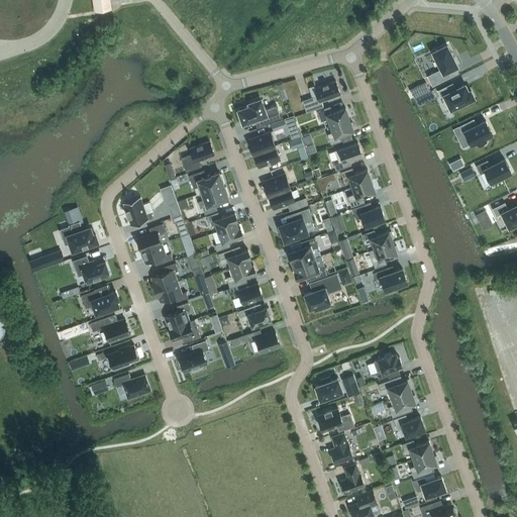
[(111,8),(110,0),(93,0),(96,11),(111,8)]
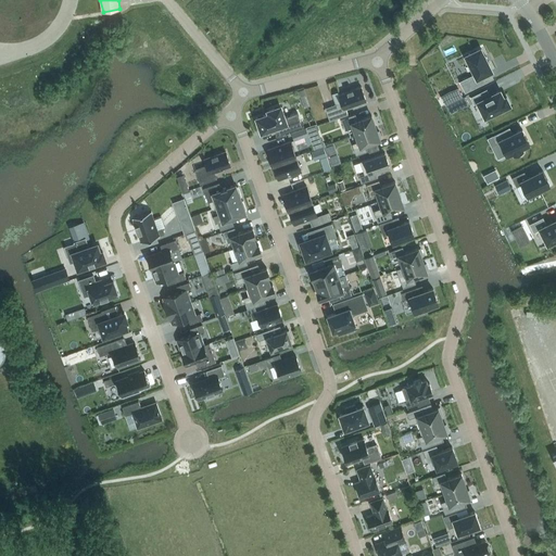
[(475,73),(459,80),(465,92),(484,83),(484,81),(481,75),(490,71),(492,71),(488,62),(489,62),(485,55),(484,55),(480,48),(466,55),(475,73)]
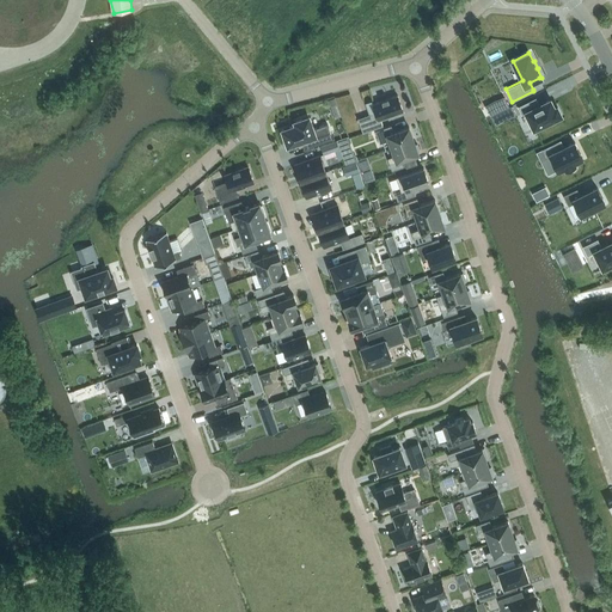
[(380,118),(403,110),(397,95),(373,103),(375,112),(357,118),(362,133),(383,126),(380,118)]
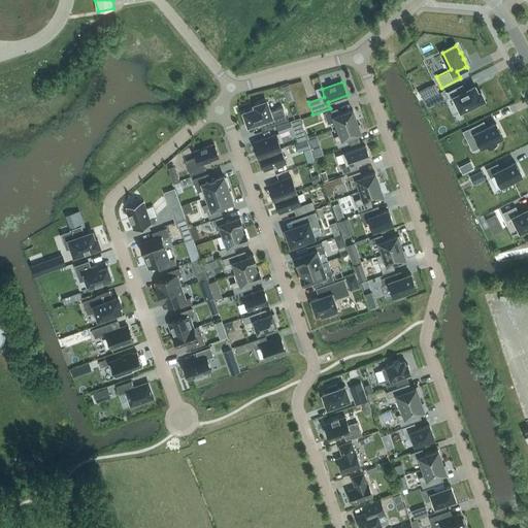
[(427,88),(430,95),(438,91),(434,84),(427,88)]
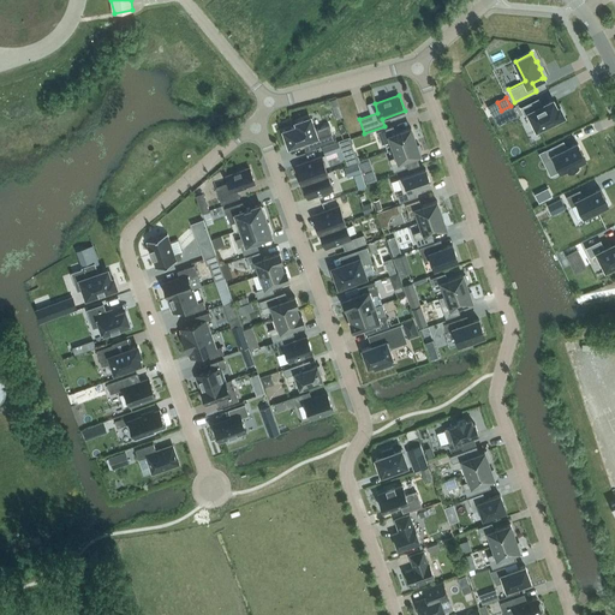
[(535,100),(520,107),(524,114),(529,113),(537,129),(544,125),(545,127),(555,124),(553,120),(563,115),(560,107),(556,108),(553,100),(544,105),(544,103),(542,105),(538,107),(535,100)]
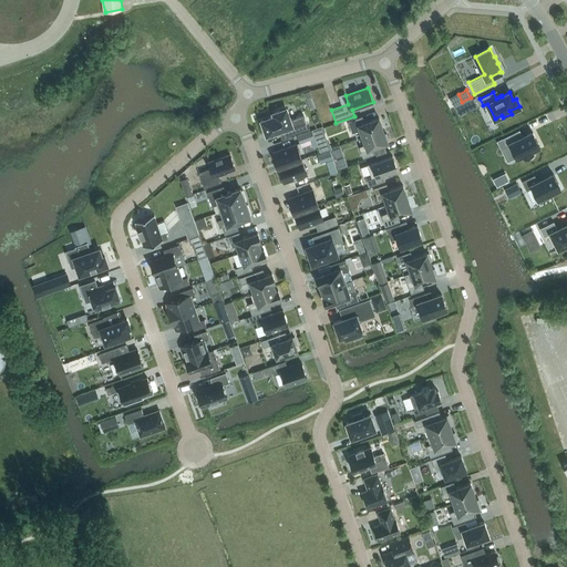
[(465,113),(461,104),(454,107),(459,116),(465,113)]
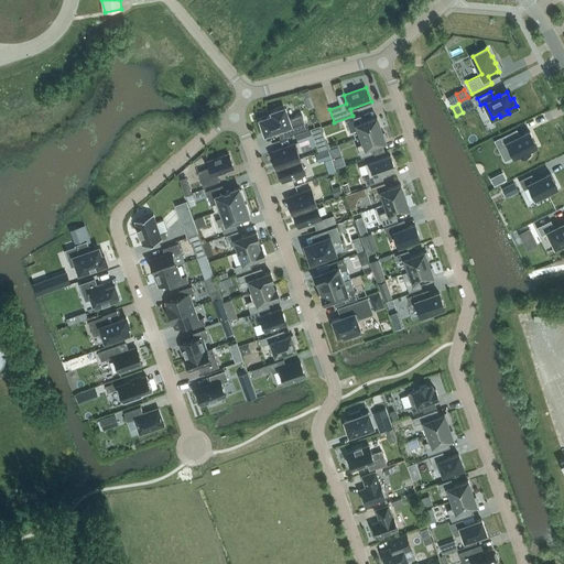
[(289,119),(284,108),(272,112),(273,115),(259,120),(262,130),(264,130),(266,133),(274,130),(274,131),(282,129),(284,136),(307,128),(307,127),(306,127),(302,114),(289,119)]
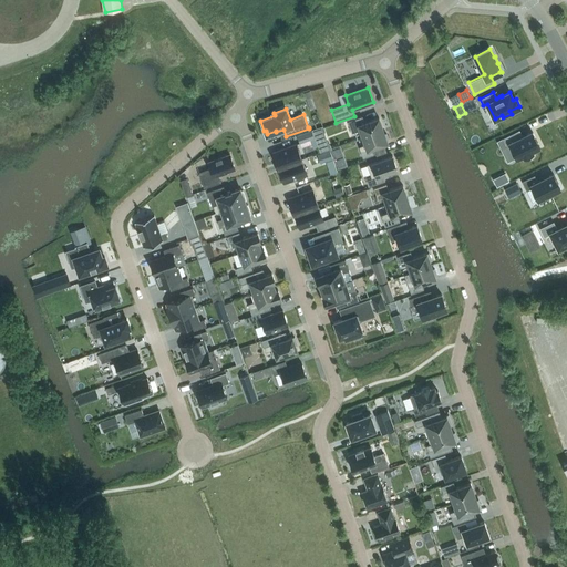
[(360,130),(363,136),(383,130),(379,117),(364,122),(362,116),(348,121),(352,133),(360,130)]
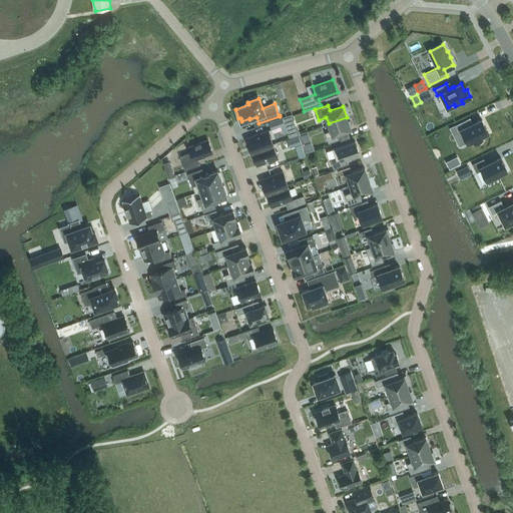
[(292,114),(283,117),(285,123),(293,120),(294,118),(292,114)]
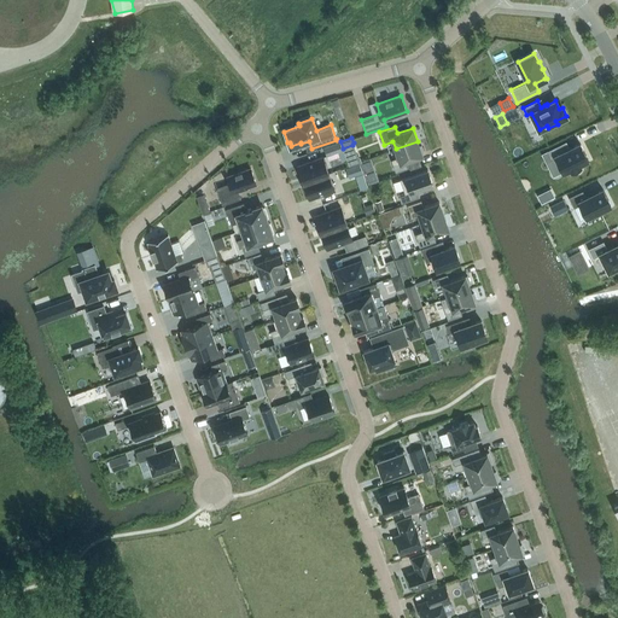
[(326,156),(343,150),(343,149),(340,141),(324,147),(326,156)]
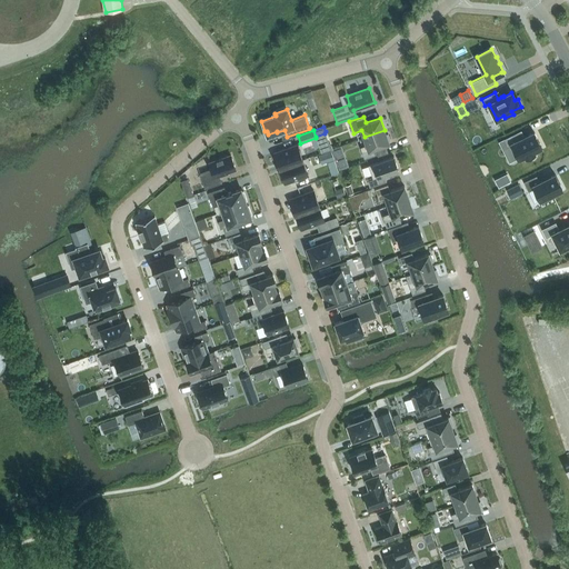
[(365,137),(367,145),(360,147),(365,159),(377,153),(375,148),(389,142),(389,141),(390,141),(388,133),(386,135),(385,130),(365,137)]
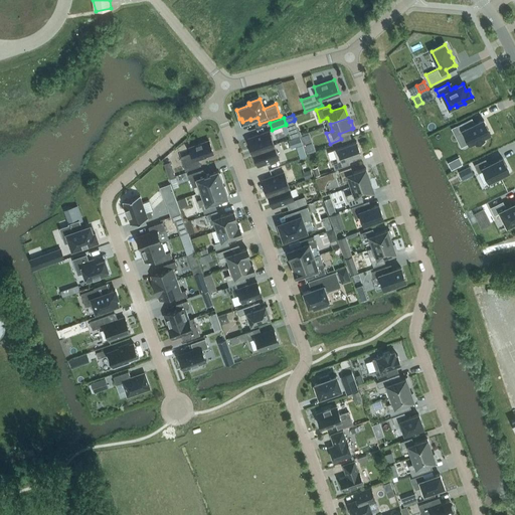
[(471,119),(460,124),(463,130),(467,129),(473,142),(479,139),(480,141),(488,137),(486,135),(494,131),(487,118),(474,125),(471,119)]
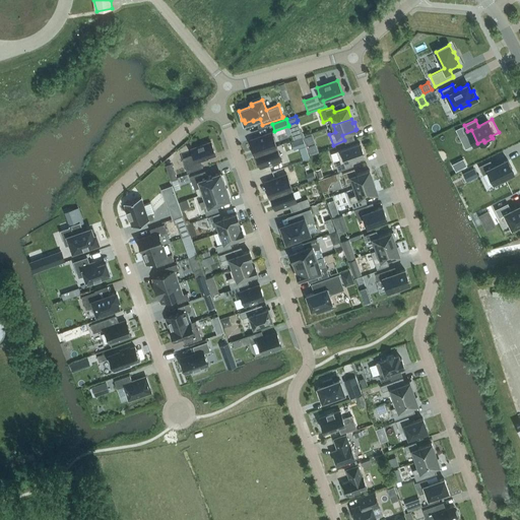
[(271,131),(251,139),(256,153),(276,146),(271,131)]
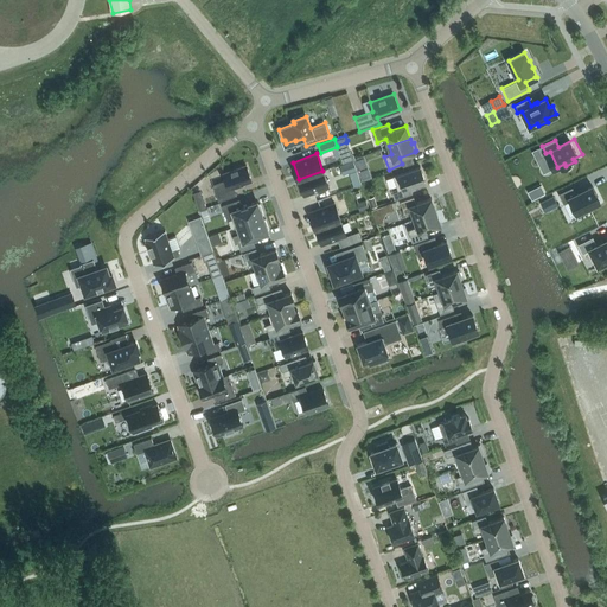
[(364,155),(355,159),(357,165),(366,161),(364,155)]
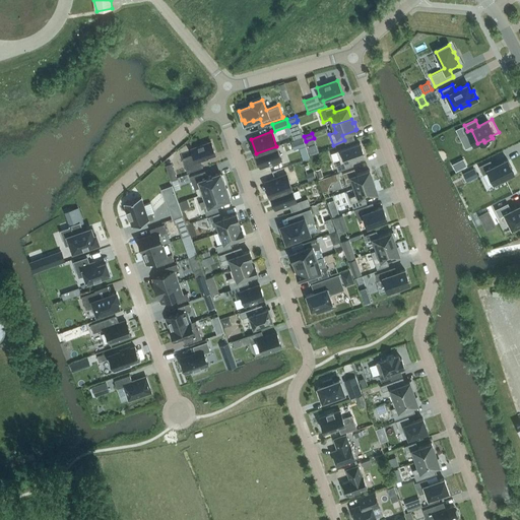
[(303,137),(290,141),(294,149),(306,145),(303,137)]
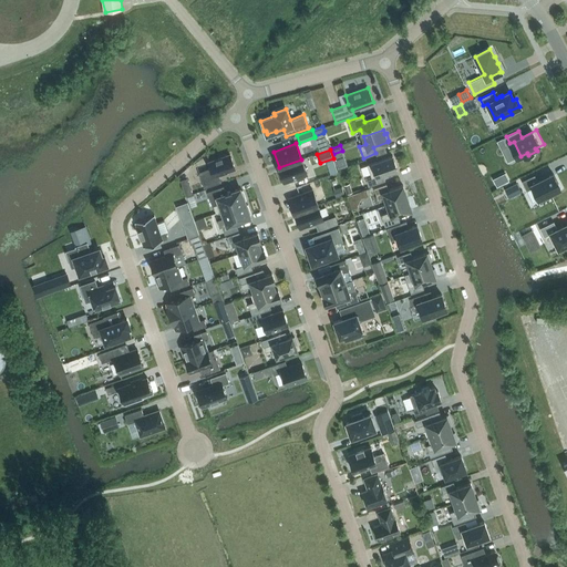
[(230,154),(208,162),(210,168),(198,173),(204,187),(220,182),(218,175),(227,172),(227,171),(235,168),(230,154)]
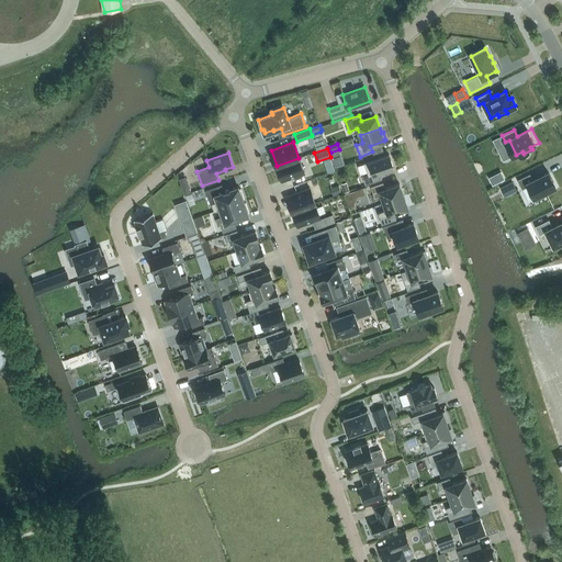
[(389,154),(363,163),(368,176),(362,178),(364,184),(382,178),(380,172),(394,167),(389,154)]
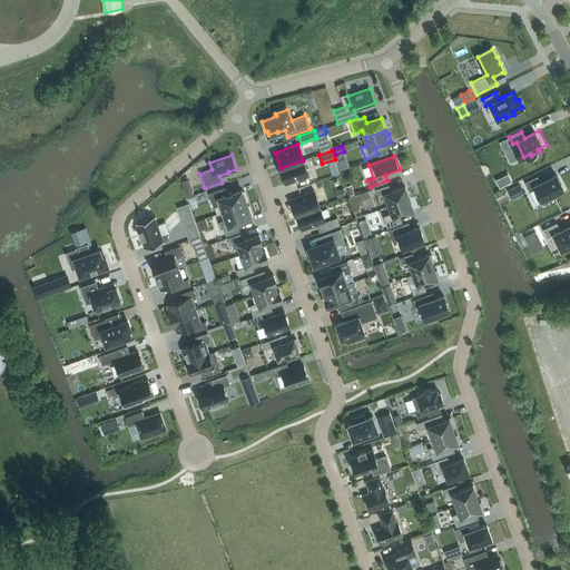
[(281,168),(286,184),(308,176),(303,160),(281,168)]
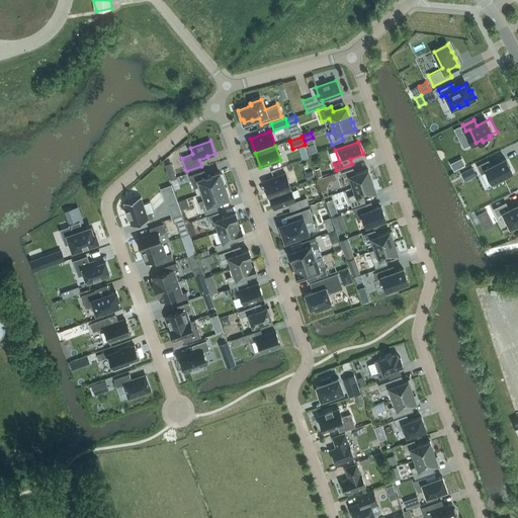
[(492,158),(480,164),(485,173),(490,170),(495,180),(515,170),(509,157),(495,164),(495,163),(492,158)]
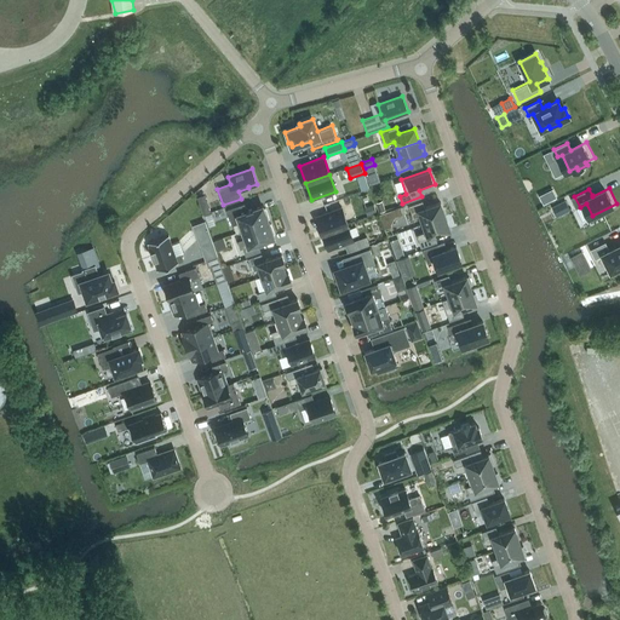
[(569,210),(564,200),(552,207),(556,216),(569,210)]
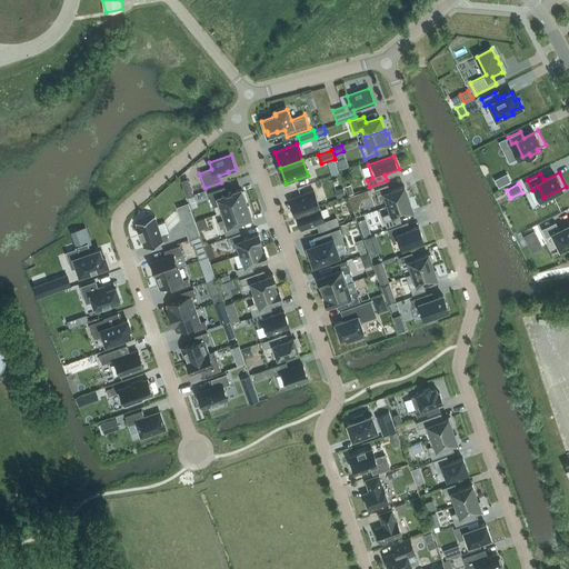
[(193,195),(190,185),(183,187),(187,197),(193,195)]
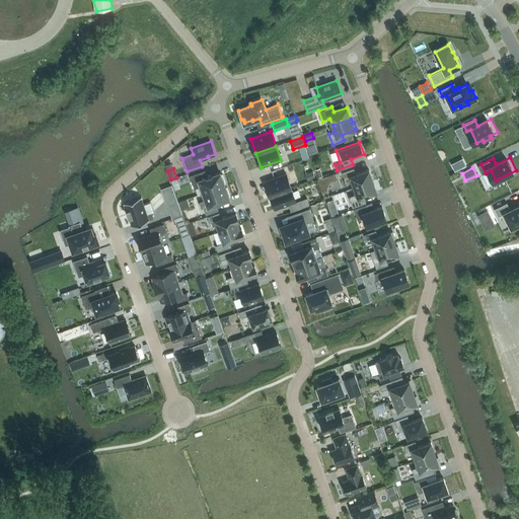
[(354,168),(343,172),(346,182),(352,180),(354,188),(373,180),(369,169),(356,173),(354,168)]
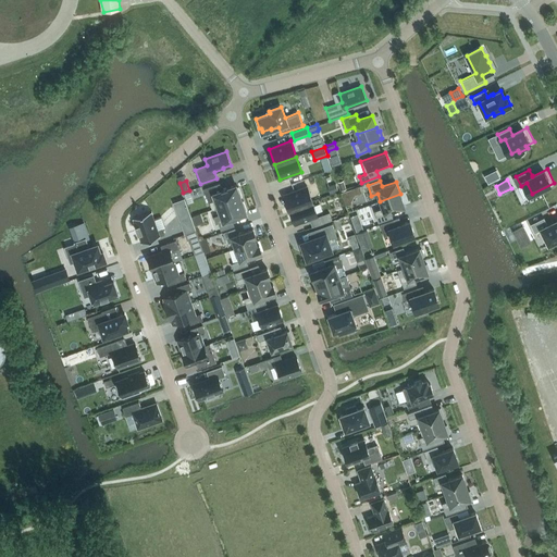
[(218,207),(242,199),(240,196),(242,196),(238,187),(237,187),(236,185),(227,188),(227,187),(222,189),(219,183),(203,188),(209,202),(215,200),(218,207)]
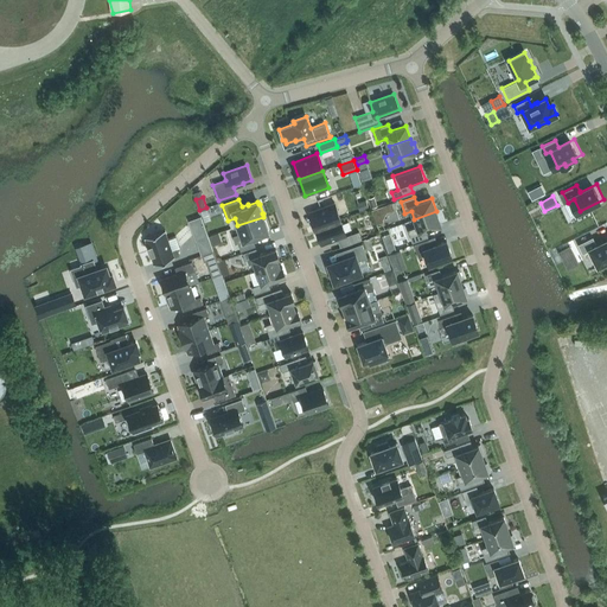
[(369,208),(365,200),(357,203),(359,211),(369,208)]
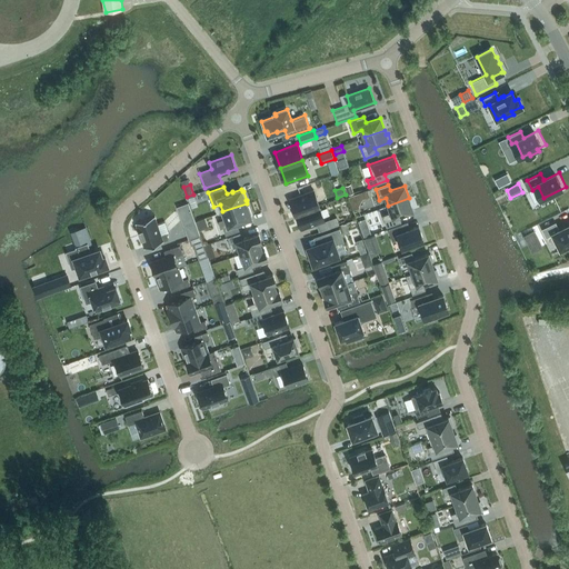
[(319,206),(313,190),(290,198),(296,215),(319,206)]
